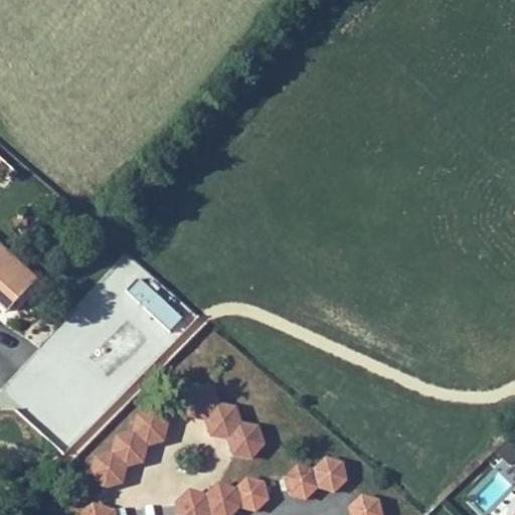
[(35,282),(0,248),(0,304),(8,312),(35,282)]
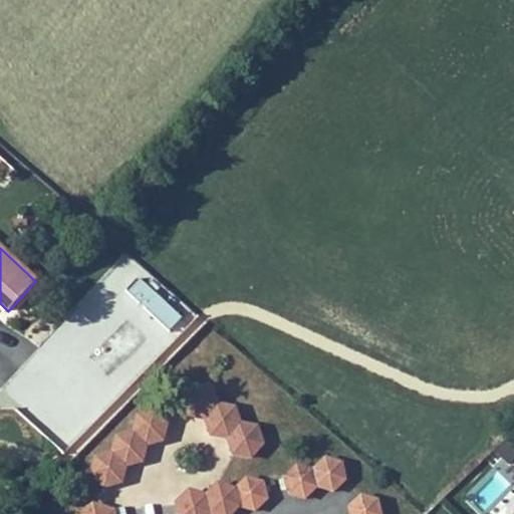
[(166,331),(180,316),(138,277),(124,292),(166,331)]
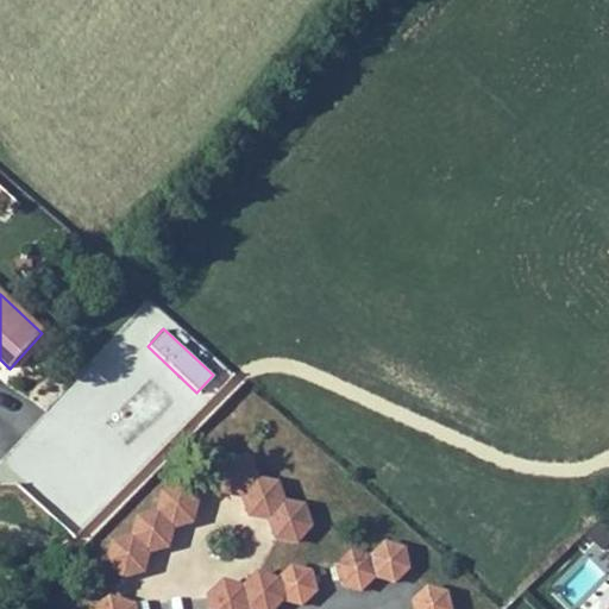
[(224,494),(244,493),(251,513),(270,516),(278,535),(300,538),(313,522),(306,501),(286,498),(278,479),(257,476),(251,456),(227,456),(215,471),(224,494)]
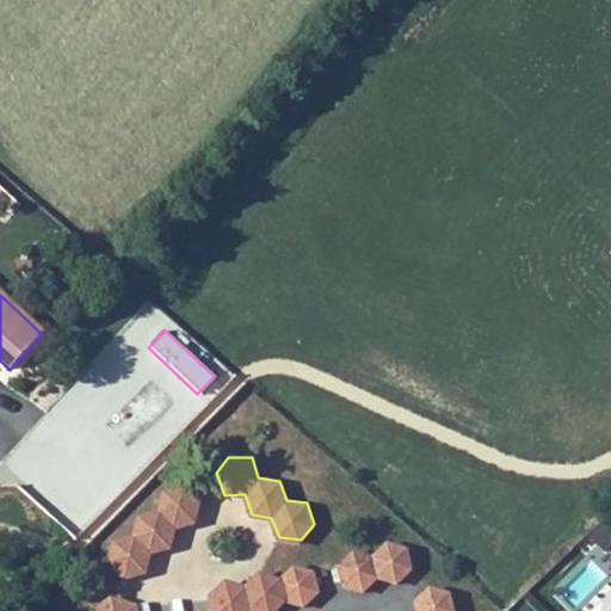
[(161,489),(159,508),(137,513),(131,532),(111,537),(105,559),(119,574),(142,569),(147,550),(167,545),(173,525),(195,522),(198,498),(184,485),(161,489)]
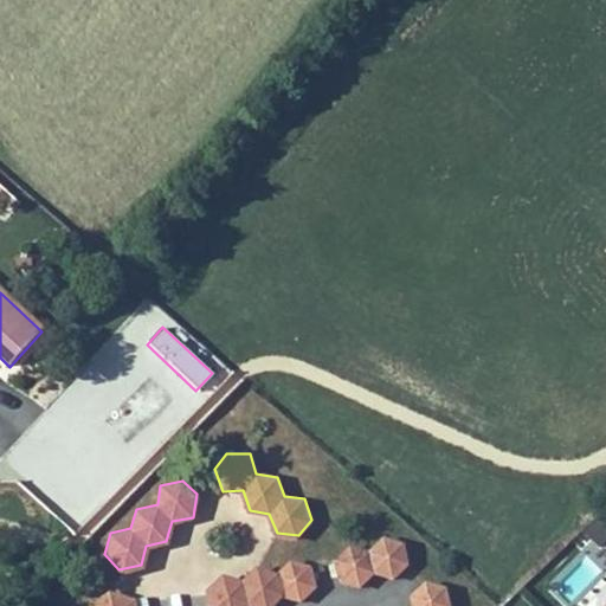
[(393,581),(408,567),(404,546),(384,540),(368,553),(349,548),(334,562),(339,584),(360,590),(374,577),(393,581)]
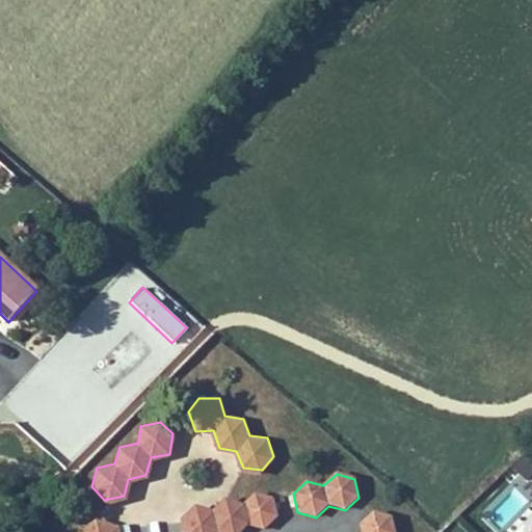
[(297,512),(293,494),(282,490),(273,499),(277,517),(287,514),(297,512)]
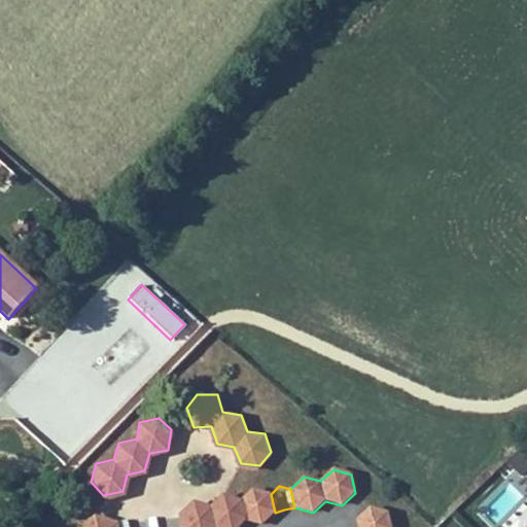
[(190,503),(176,516),(179,526),(235,526),(242,521),(261,526),(275,513),(271,494),(252,489),(238,502),(219,496),(207,508),(190,503)]
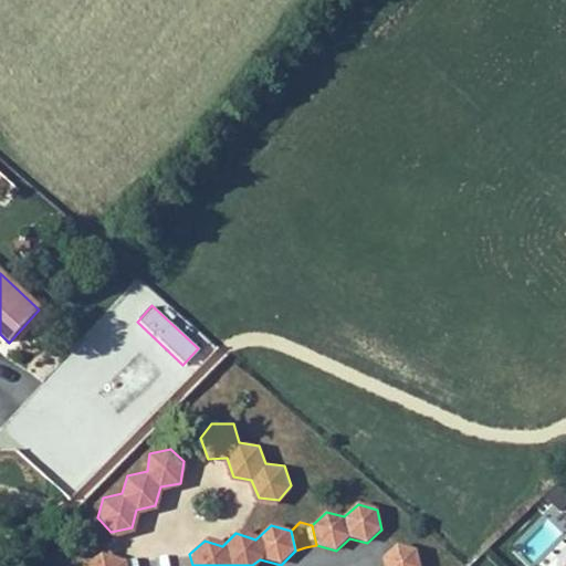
[(381,558),(397,544),(394,533),(381,530),(367,543),(375,551),(381,558)]
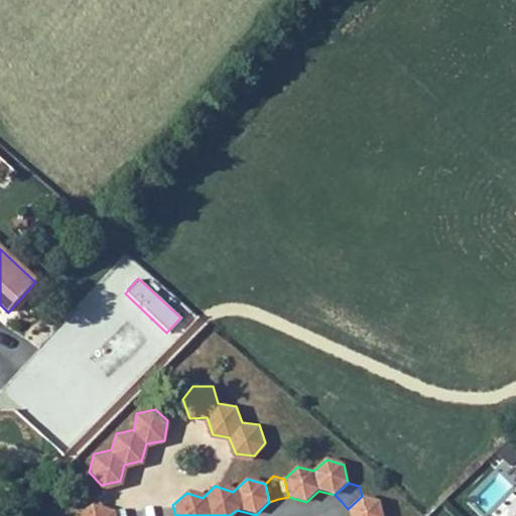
[(383,515),(380,502),(362,496),(348,509),(350,515),(383,515)]
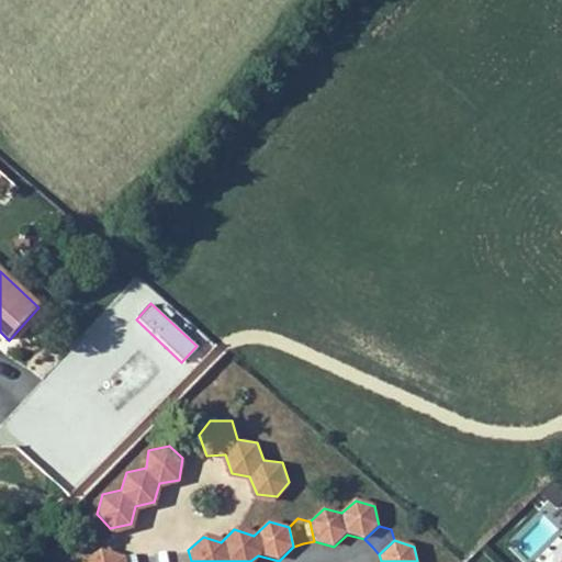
[(124,561),(124,559),(101,551),(88,561),(124,561)]
